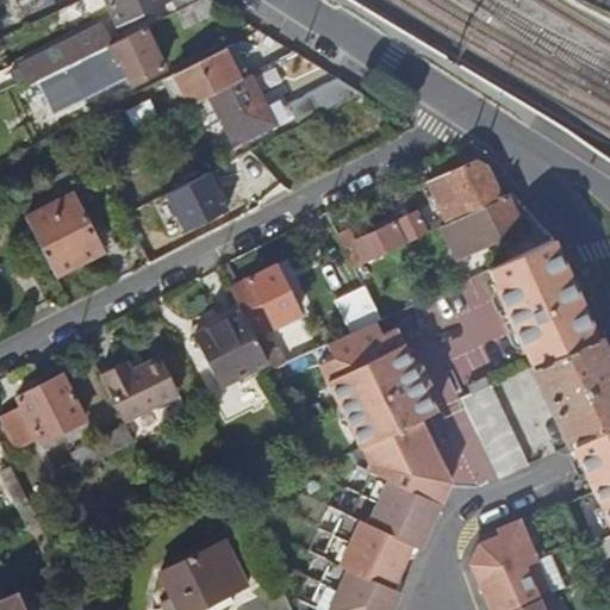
[(163,0),(104,0),(117,24),(165,0),(163,0)]
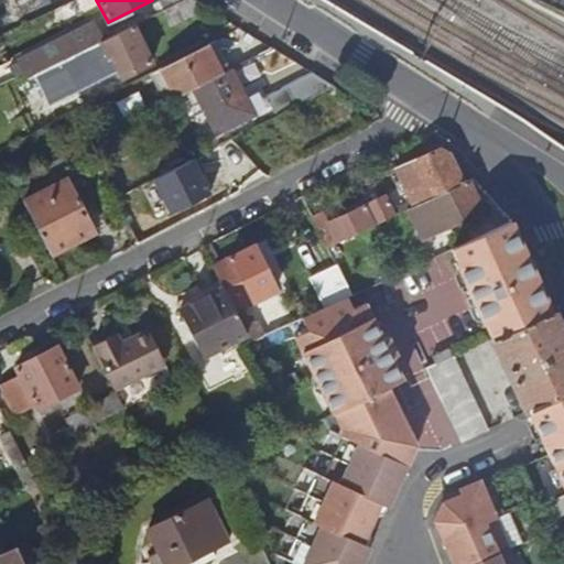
[(171,24),(208,4),(199,0),(181,0),(164,9),(171,24)]
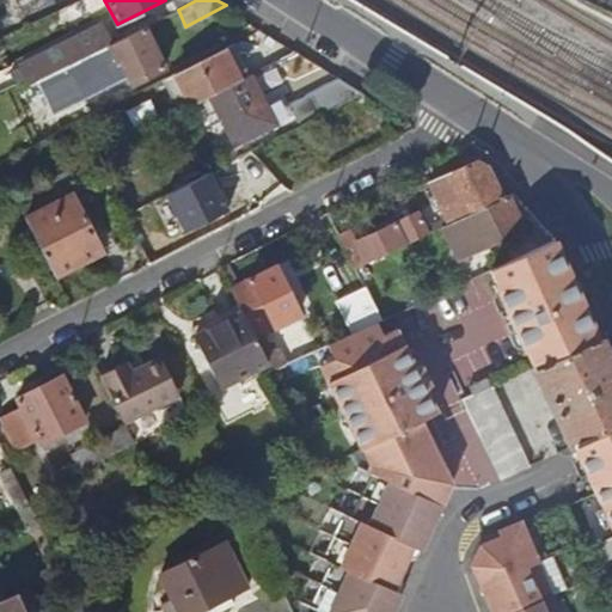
[(72,40),(80,57),(96,49),(111,42),(102,24),(72,40)]
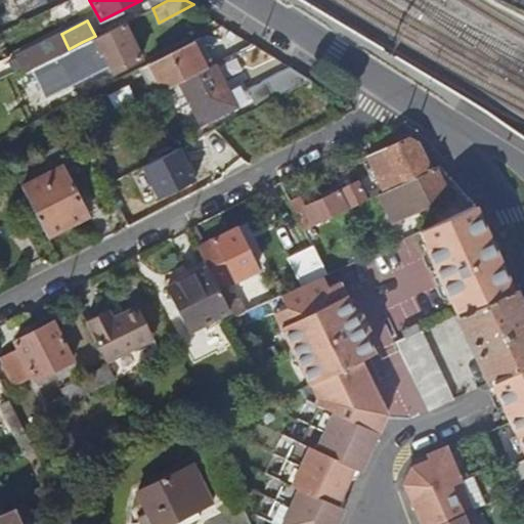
[(95,36),(82,42),(89,58),(103,51),(112,68),(140,53),(124,22),(95,36)]
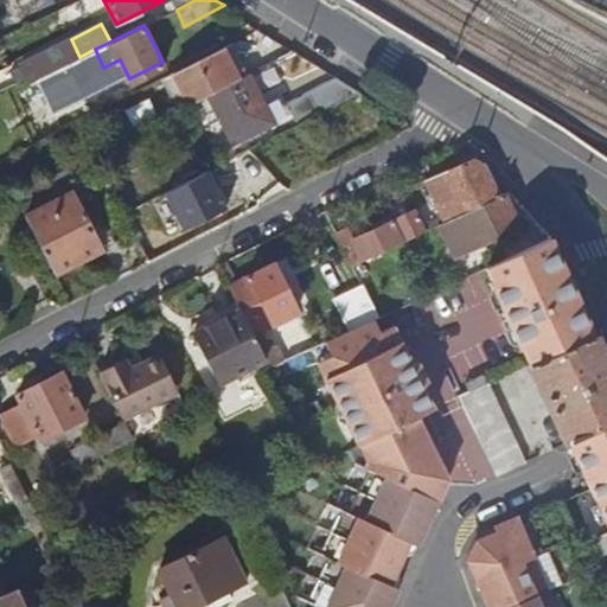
[(224,45),(177,69),(193,102),(212,91),(241,77),(224,45)]
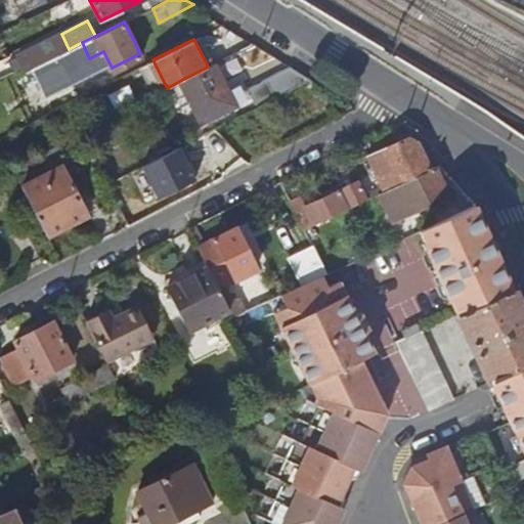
[(69,49),(25,71),(33,87),(89,58),(82,42),(69,49)]
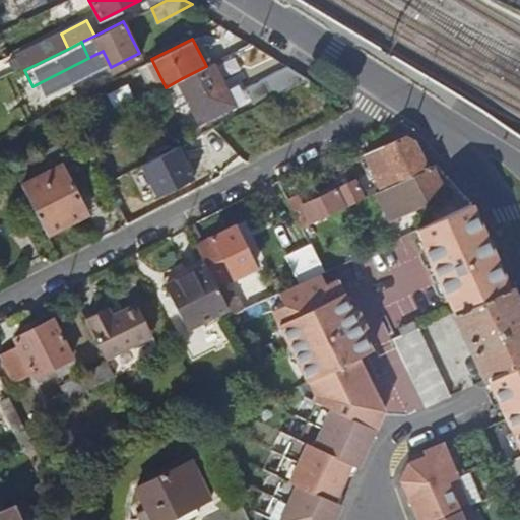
[(239,103),(216,61),(206,66),(182,78),(204,121),(239,103)]
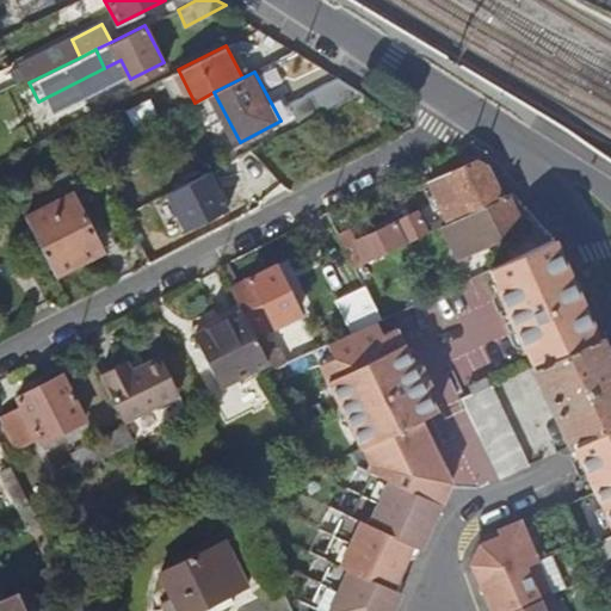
[(312,91),(322,113),(365,92),(340,76),(312,91)]
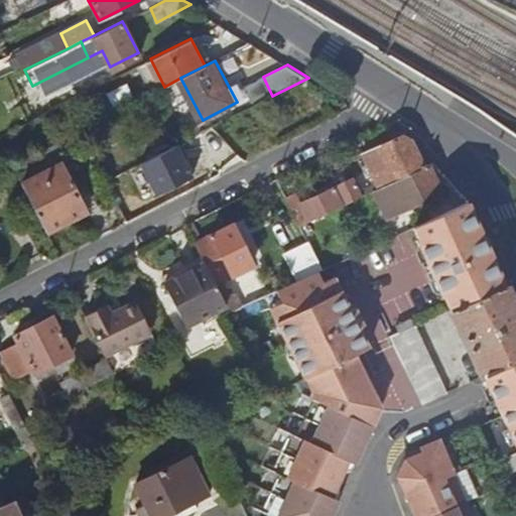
[(374,174),(380,188),(394,181),(426,166),(414,141),(402,134),(379,146),(388,167),(374,174)]
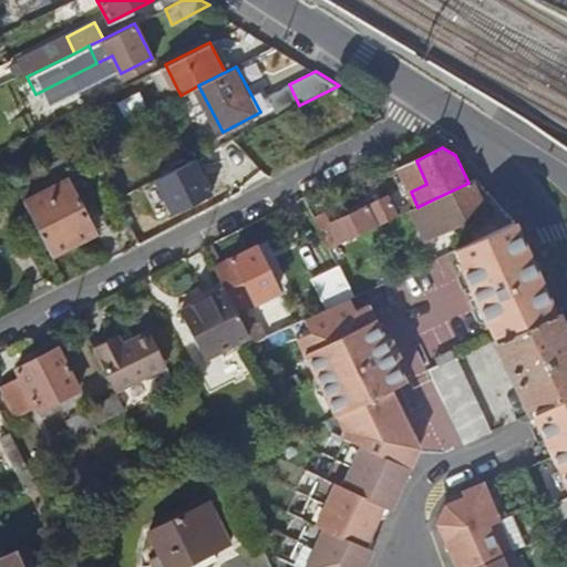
[(155,176),(173,214),(214,195),(196,157),(155,176)]
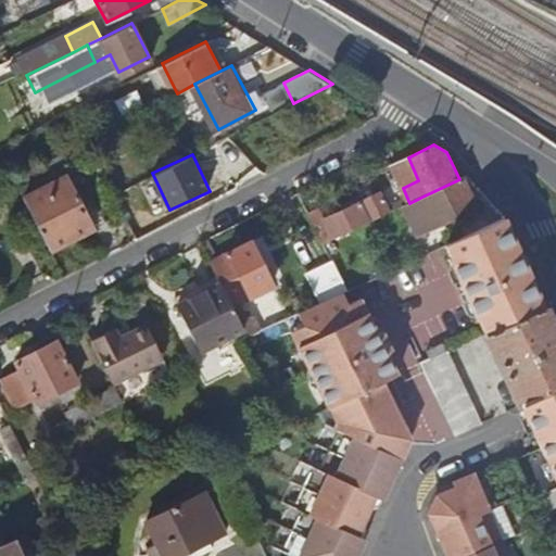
[(55,155),(12,177),(22,196),(66,174),(55,155)]
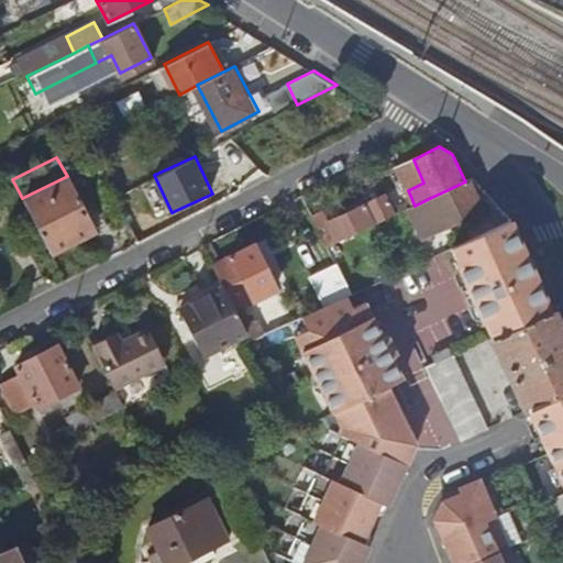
[(67,176),(22,198),(52,253),(95,231),(68,179),(67,176)]
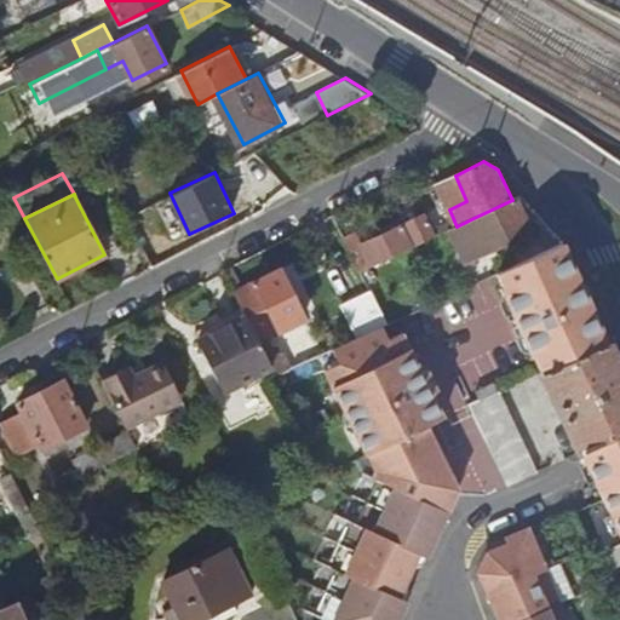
[(512,200),(474,218),(487,247),(504,239),(507,247),(517,242),(526,262),(564,244),(550,228),(533,234),(517,197),(512,200)]
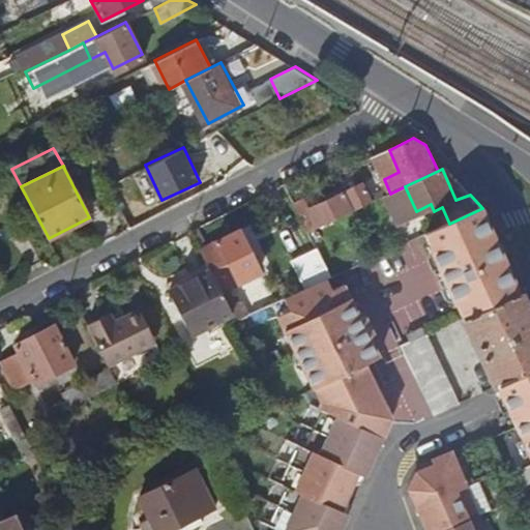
[(294,204),(308,232),(372,202),(363,183),(310,208),(304,199),(294,204)]
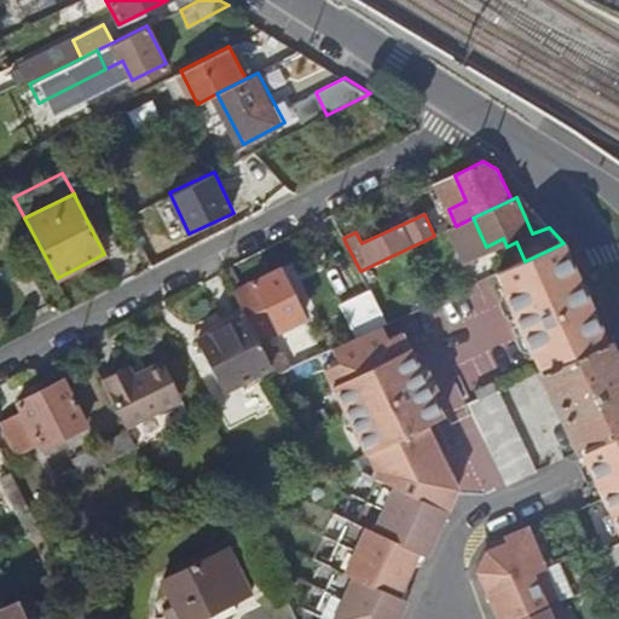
[(525,261),(497,273),(542,371),(607,341),(582,283),(563,243),(525,261)]
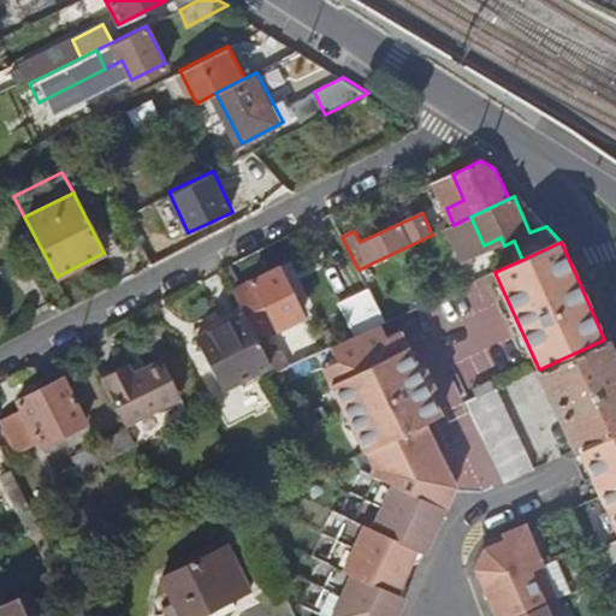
[(249,317),(256,330),(271,357),(278,354),(270,335),(282,330),(282,331),(308,318),(282,268),(236,292),(244,308),(249,317)]
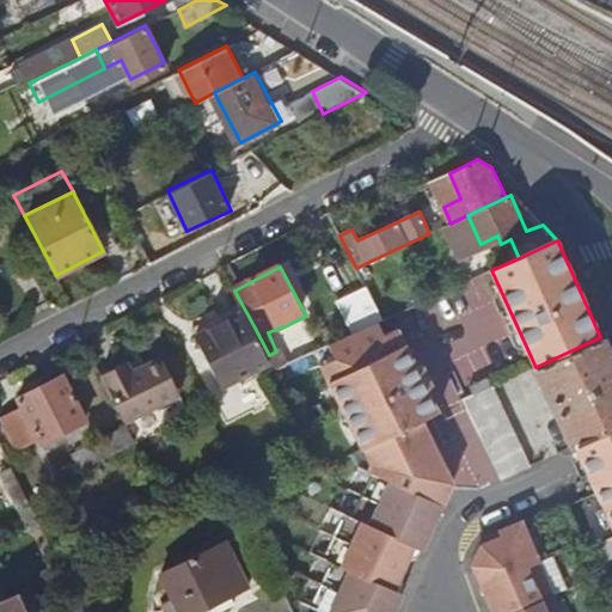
[(341,301),(355,331),(378,322),(384,319),(367,289),(341,301)]
